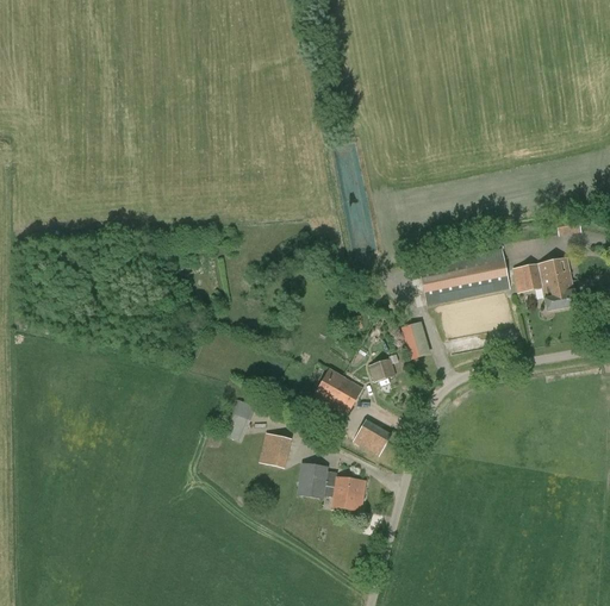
[(578,214),(556,218),(559,233),(582,230),(578,214)]
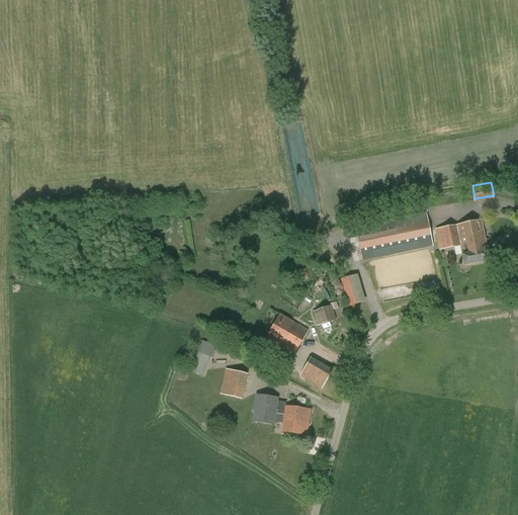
[(430,229),(426,209),(356,224),(362,258),(432,244),(430,229)]
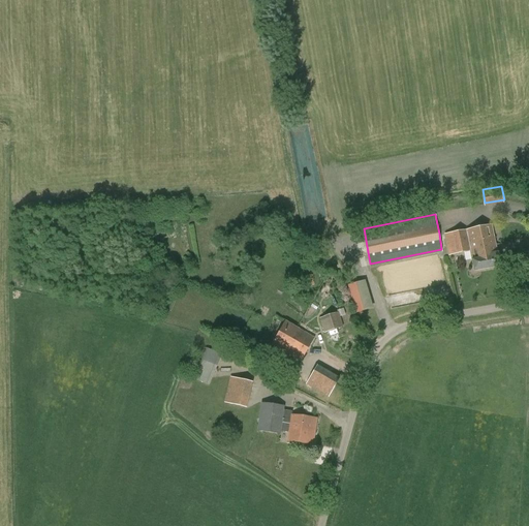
[(492,222),(466,227),(469,245),(473,244),(474,246),(496,242),(492,222)]
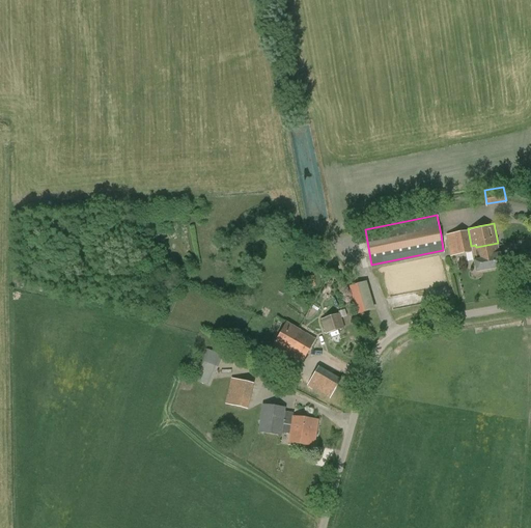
[(471,246),(468,228),(446,232),(446,233),(451,252),(451,253),(472,250),(473,256),(476,270),(502,265),(500,251),(498,243),(476,247),(475,245),(471,246)]
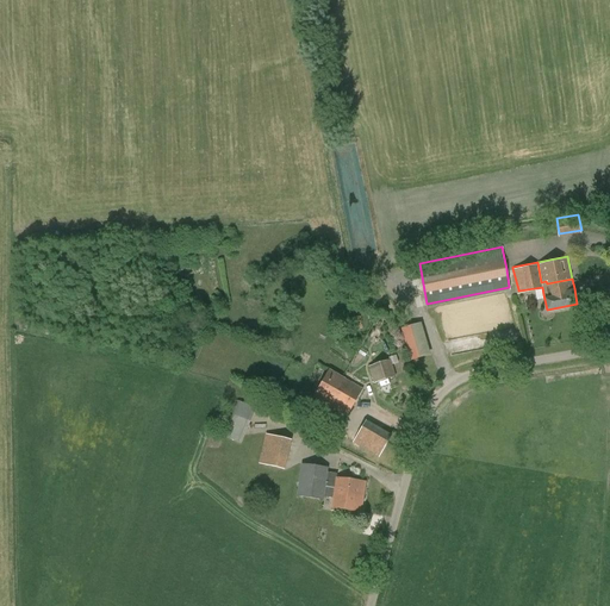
[(402,325),(411,357),(430,353),(421,319),(402,325)]
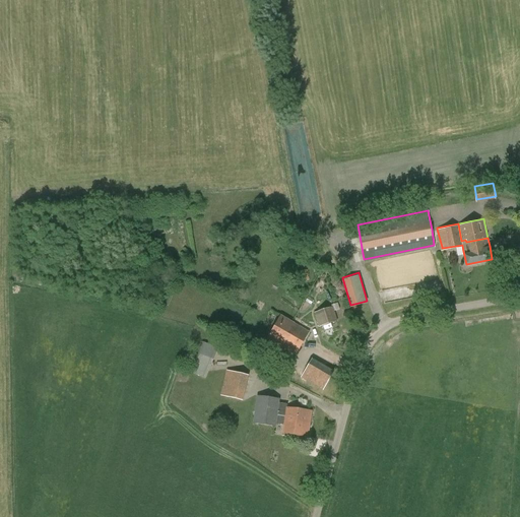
[(314,311),(319,325),(337,319),(333,305),(314,311)]
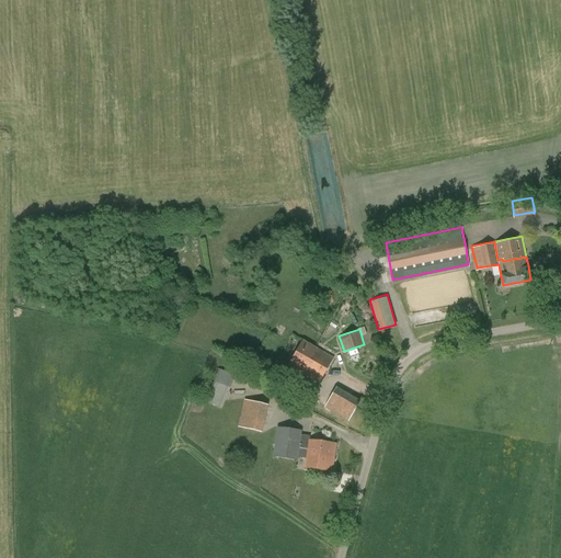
[(312,368),(309,374),(319,379),(333,355),(302,339),(299,345),(312,354),(308,361),(313,364),(311,368),(312,368)]
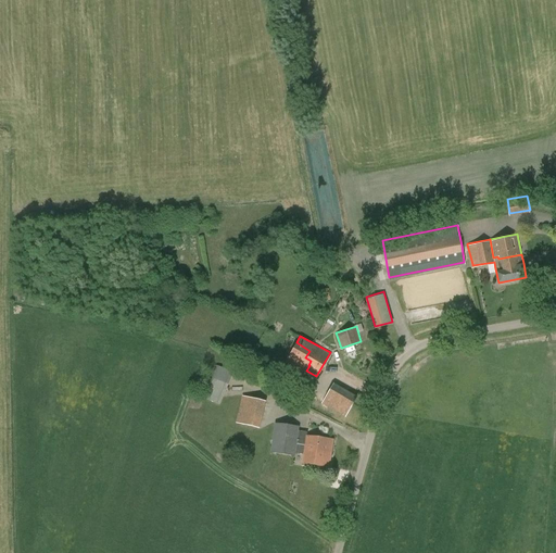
[(287,359),(306,371),(310,365),(308,365),(311,361),(305,357),(310,351),(297,342),(287,359)]
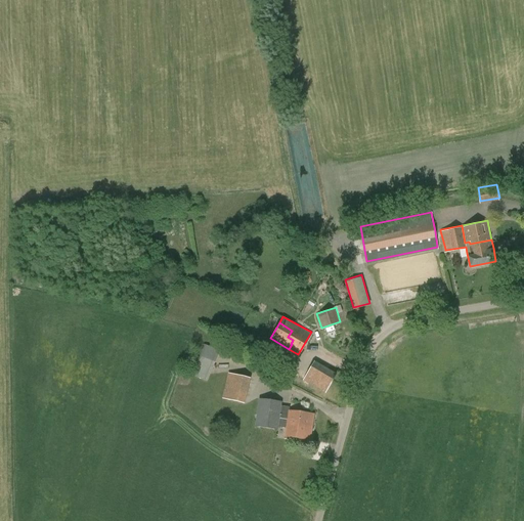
[(191,373),(207,379),(220,348),(204,342),(191,373)]
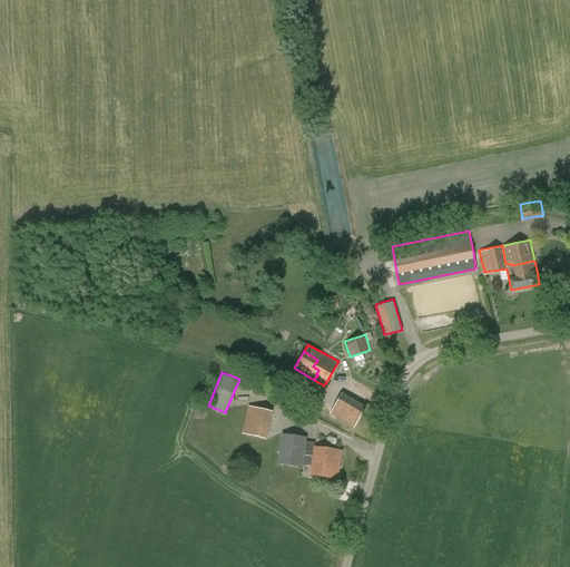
[(342,391),(330,412),(354,426),(366,404),(342,391)]
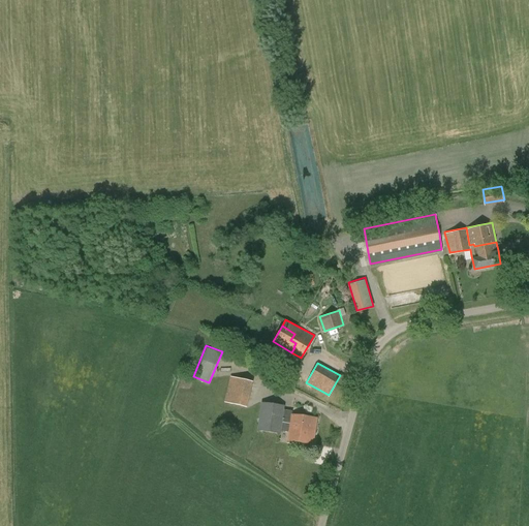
[(224,400),(247,405),(253,380),(230,374),(224,400)]
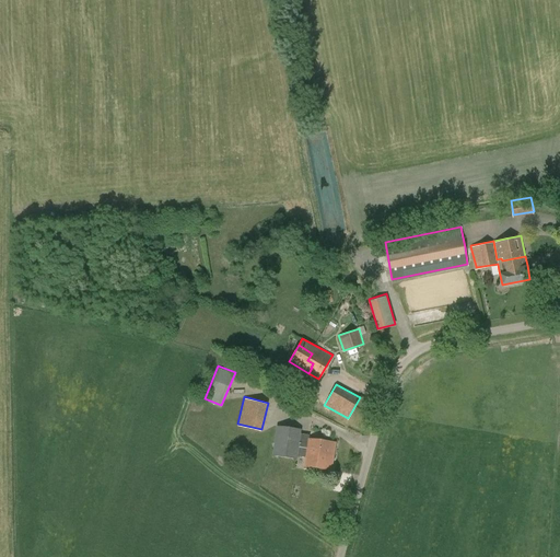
[(296,456),(298,454),(305,455),(304,465),(331,468),(335,440),(308,437),(308,433),(301,432),(301,428),(277,425),(273,453),(296,456)]
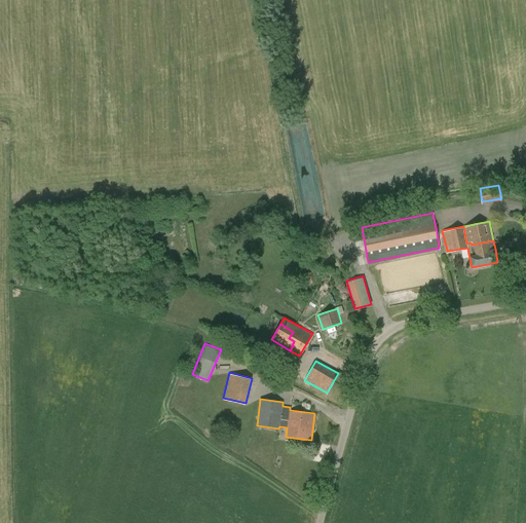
All buildings are outlined.
